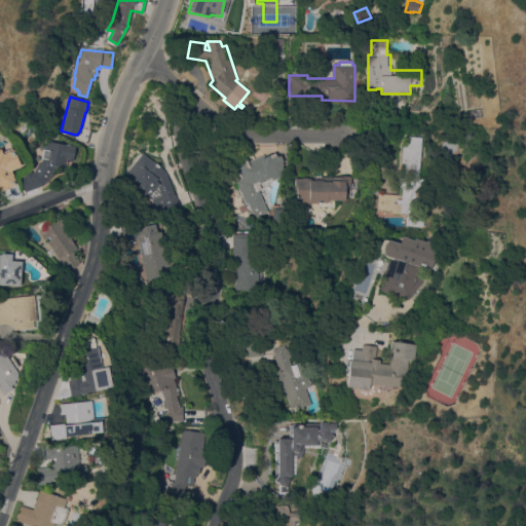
[(403,136),(421,137),(419,178),(425,179),(422,215),(424,215),(423,226),(406,225),(407,213),(402,213),(402,214),(391,213),(391,211),(377,210),(378,193),(402,195),(402,188),(399,188),(400,177),(404,177),(405,163),(401,162),(403,136)]
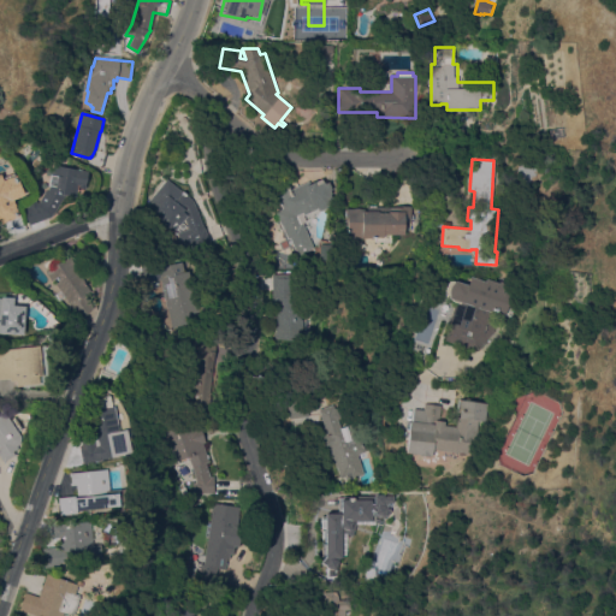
[(538,167),(532,190),(513,185),(519,163),(538,167)]
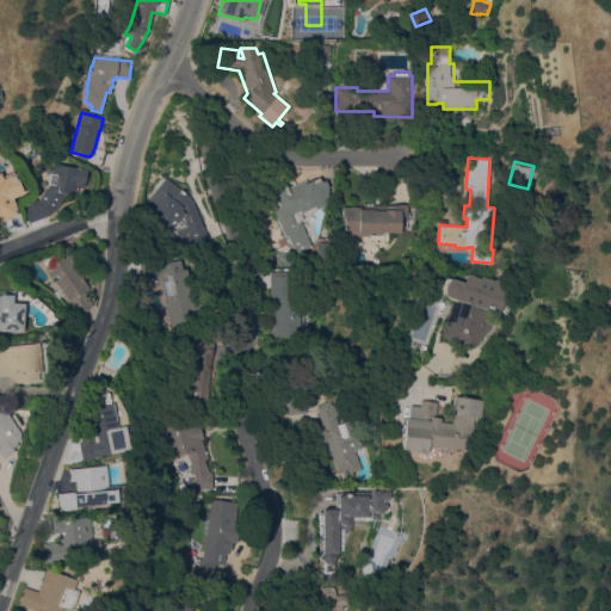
[(87,170),(84,187),(76,186),(74,195),(63,193),(55,209),(54,209),(50,215),(29,222),(23,207),(31,203),(29,198),(35,196),(37,201),(42,198),(39,198),(45,189),(47,189),(50,183),(48,183),(50,172),(53,173),(53,168),(51,168),(53,166),(54,166),(54,162),(87,170)]
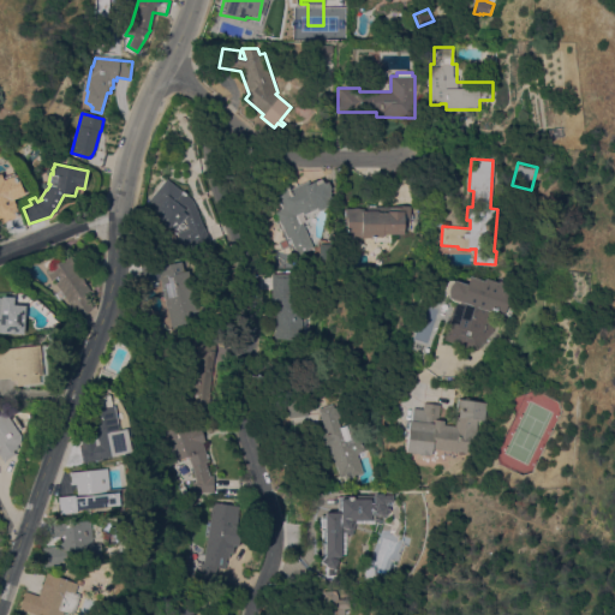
[(15,174),(23,195),(12,199),(19,215),(1,222),(0,221),(0,173),(4,179),(15,174)]
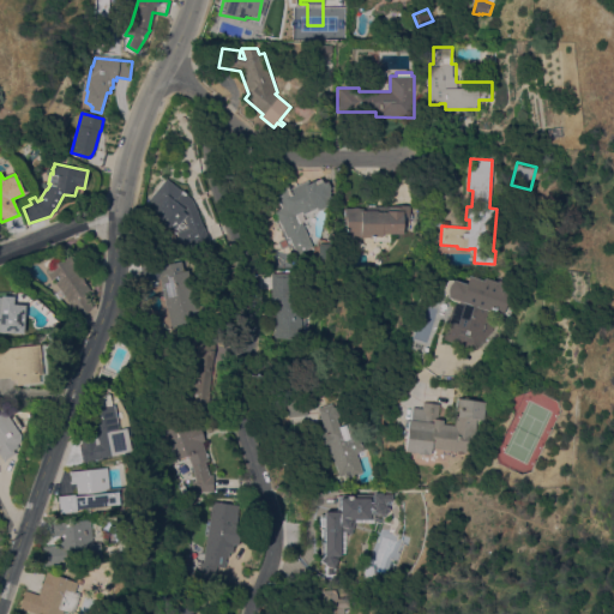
[(166,178),(191,198),(193,202),(204,227),(204,226),(212,247),(186,258),(176,233),(188,227),(185,217),(179,224),(175,221),(170,224),(154,210),(156,208),(148,200),(166,178)]
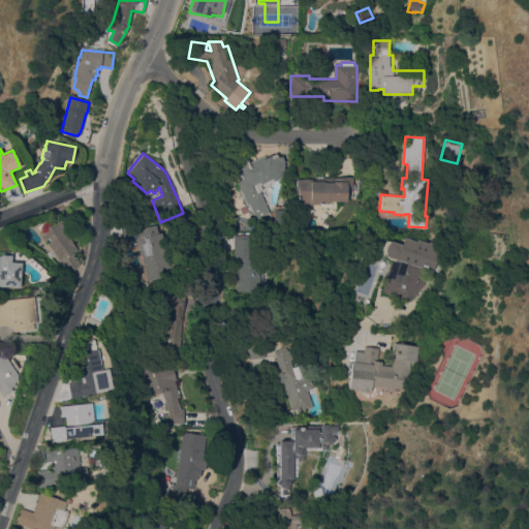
[(279,156),(282,155),(285,162),(283,162),(285,165),(284,166),(285,169),(283,170),(285,176),(274,181),(273,179),(260,184),(259,182),(254,185),(267,213),(255,218),(249,204),(247,205),(237,181),(242,179),(234,159),(246,153),(250,162),(266,155),(267,157),(270,155),(270,156),(277,153),(278,156),(279,155),(279,156)]
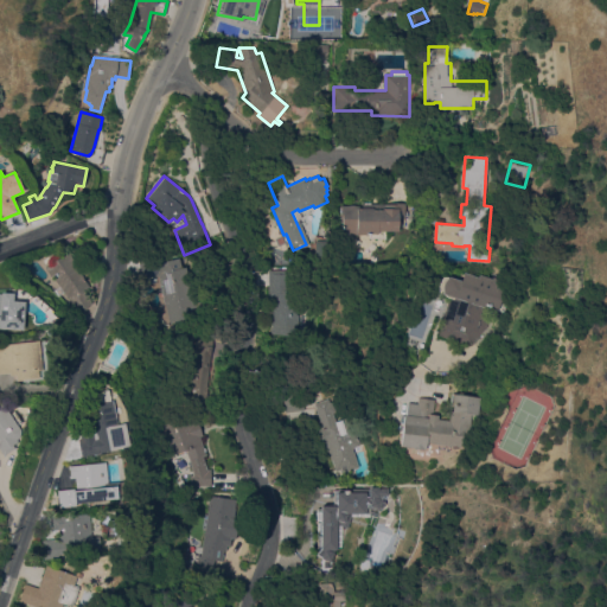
[(369,237),(369,234),(339,234),(339,224),(342,224),(342,222),(339,222),(339,205),(349,205),(349,204),(355,204),(355,205),(362,205),(362,203),(364,203),(364,202),(370,202),(370,204),(391,204),(391,203),(406,203),(406,211),(408,211),(408,216),(406,216),(406,218),(398,218),(398,230),(385,230),(385,237),(369,237)]
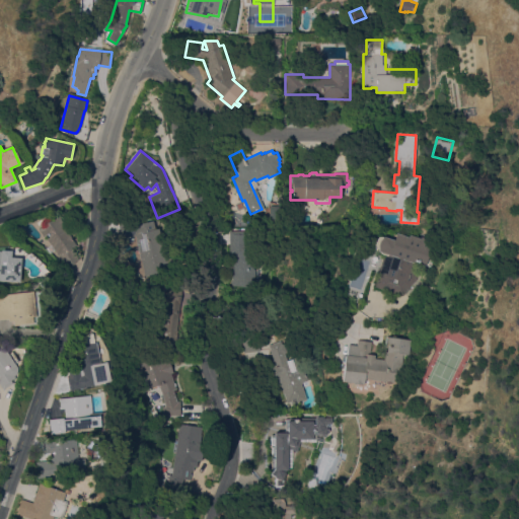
[(79,258),(74,262),(75,263),(67,269),(54,249),(51,252),(47,247),(51,244),(45,236),(44,237),(39,229),(46,224),(45,223),(51,220),(59,214),(66,224),(63,225),(76,244),(71,247),(79,258)]
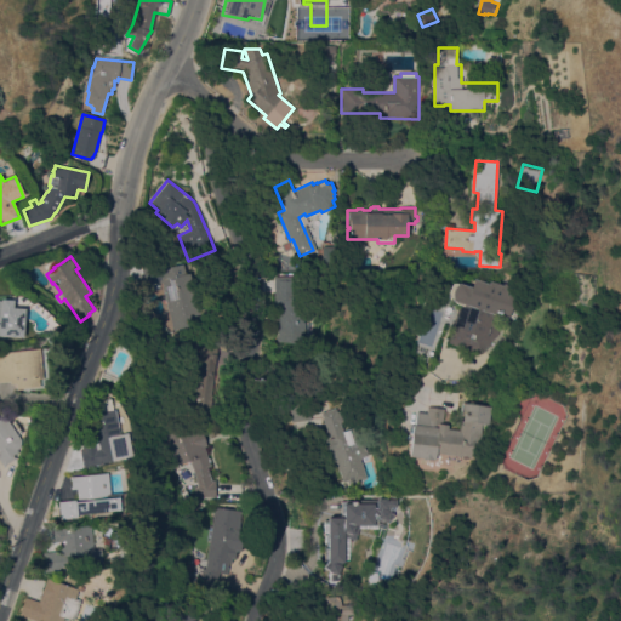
[(169,309),(166,309),(161,289),(164,289),(161,281),(142,283),(142,268),(169,267),(182,263),(186,273),(189,272),(197,301),(203,300),(208,319),(174,329),(169,309)]
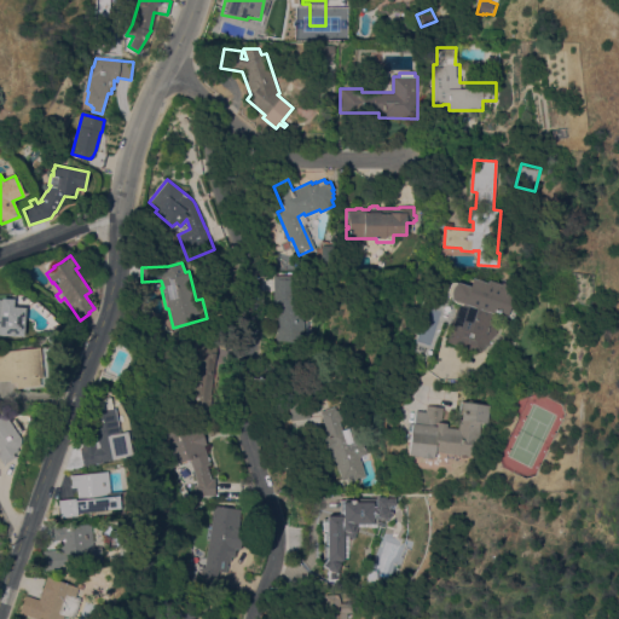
[(302,342),(277,340),(281,304),(273,304),(273,275),(295,275),(295,295),(306,296),(304,320),(305,320),(302,342)]
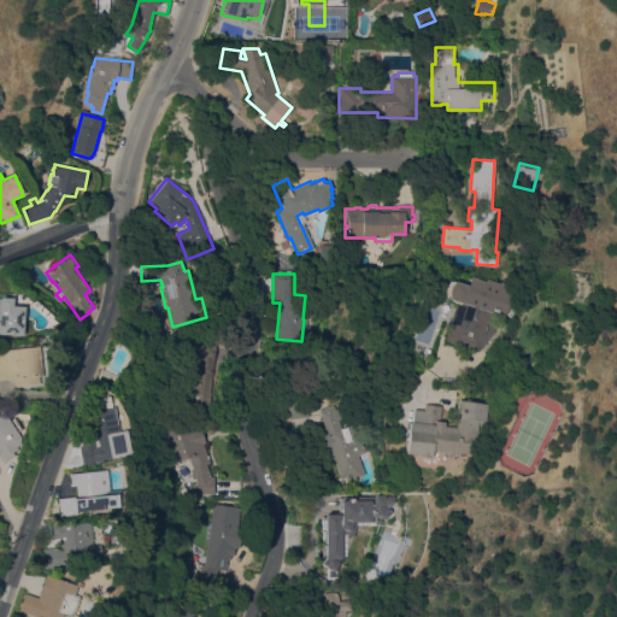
[(486,281),(487,278),(500,283),(500,281),(515,286),(511,299),(517,301),(512,316),(506,315),(505,316),(497,313),(494,321),(495,323),(495,327),(495,330),(494,333),(491,338),(488,339),(486,345),(483,344),(482,348),(476,352),(464,347),(445,340),(450,324),(448,324),(456,301),(453,300),(446,294),(446,288),(447,286),(450,282),(451,281),(460,281),(469,283),(470,276),(486,281)]
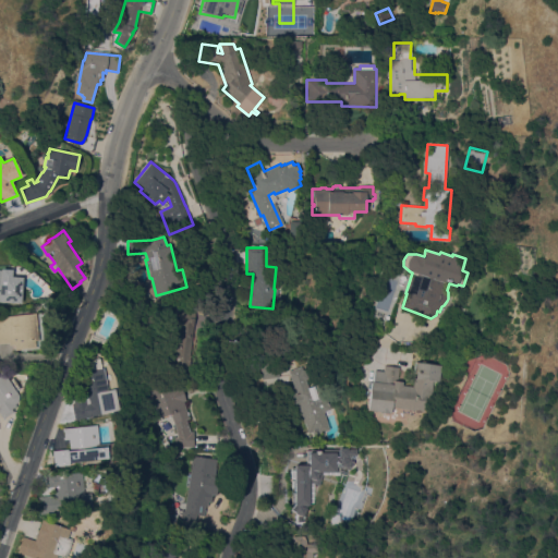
[(0,268),(11,269),(11,275),(23,275),(22,291),(25,292),(24,303),(0,301),(0,268)]
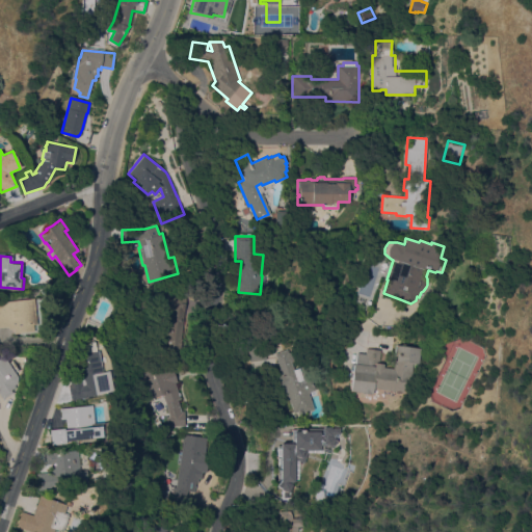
[(47,273),(51,277),(52,281),(44,283),(43,281),(44,276),(47,273)]
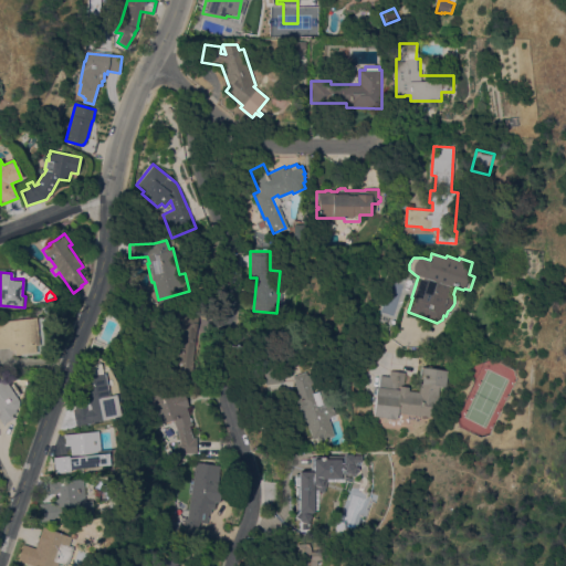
[(184,315),(198,316),(192,369),(196,370),(195,381),(173,379),(177,333),(175,333),(175,327),(182,328),(184,315)]
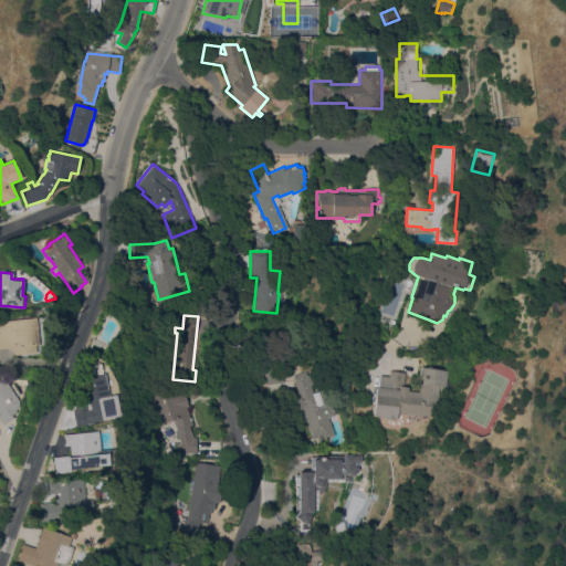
[(9,349),(9,346),(0,347),(0,321),(35,316),(40,352),(16,355),(14,348),(10,349),(9,349)]
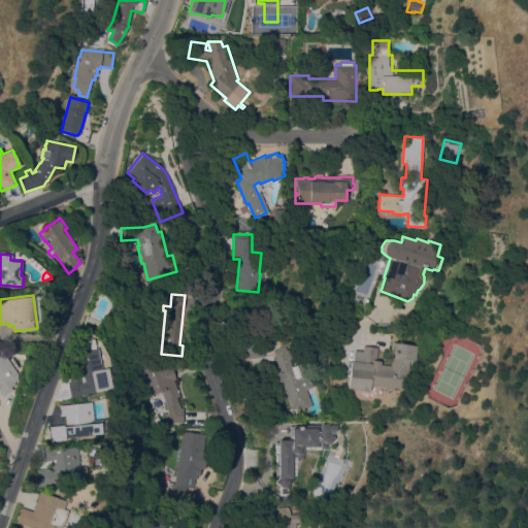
[(97,348),(101,369),(108,367),(112,387),(95,392),(70,396),(68,382),(70,381),(68,373),(79,371),(75,352),(77,352),(76,341),(78,339),(89,337),(94,338),(95,348),(97,348)]
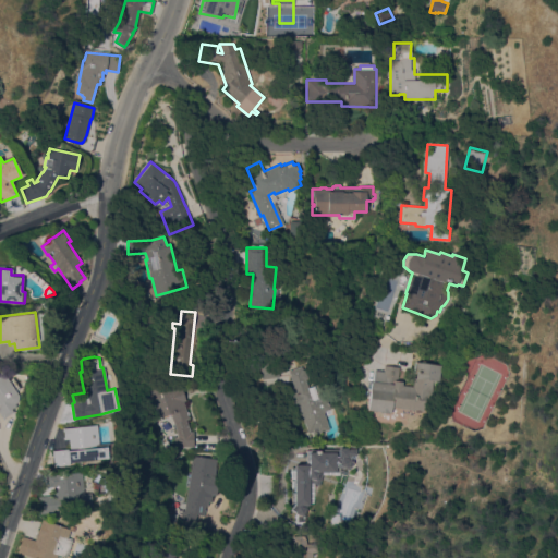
[(277,359),(279,376),(262,378),(259,361),(277,359)]
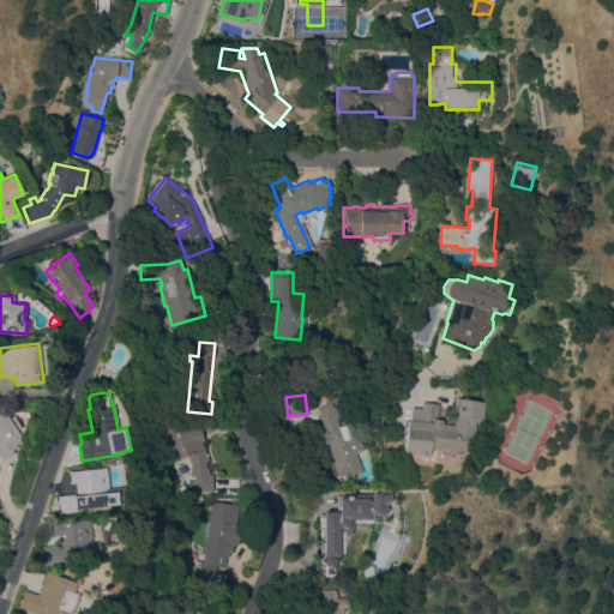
[(422,408),(422,402),(440,403),(438,419),(444,420),(443,423),(455,425),(456,415),(458,415),(458,410),(455,409),(456,398),(463,398),(465,397),(468,397),(470,399),(485,401),(483,420),(477,419),(474,446),(468,446),(467,452),(464,451),(464,453),(457,452),(457,451),(432,447),(431,453),(428,453),(428,455),(417,453),(419,452),(404,450),(409,419),(410,420),(411,407),(422,408)]
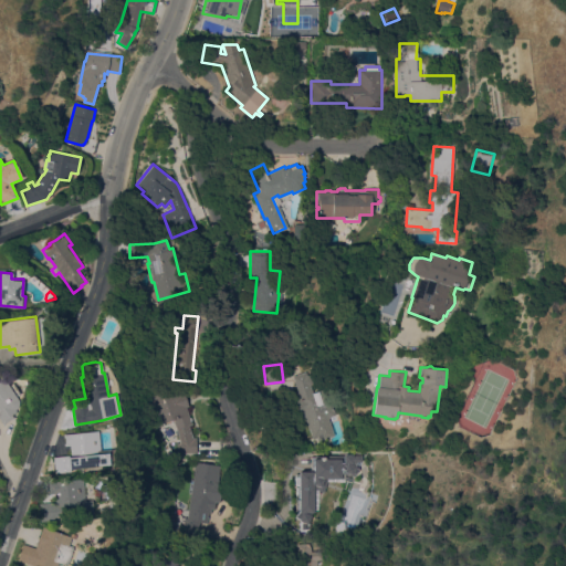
[(335,435),(318,441),(317,438),(313,439),(306,420),(305,420),(302,411),(297,412),(293,400),(300,398),(292,376),(305,370),(306,375),(311,374),(314,383),(311,385),(313,392),(318,391),(317,389),(326,386),(336,415),(328,417),(335,435)]
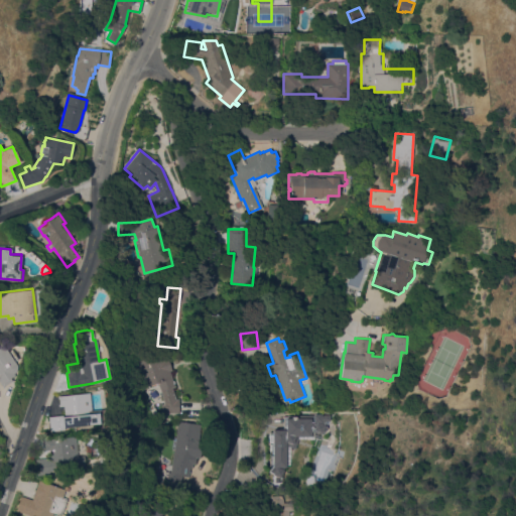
[(0,344),(3,343),(8,352),(11,349),(18,359),(15,361),(17,365),(17,367),(16,369),(16,371),(15,372),(13,373),(15,375),(10,378),(12,381),(2,387),(0,383),(0,344)]
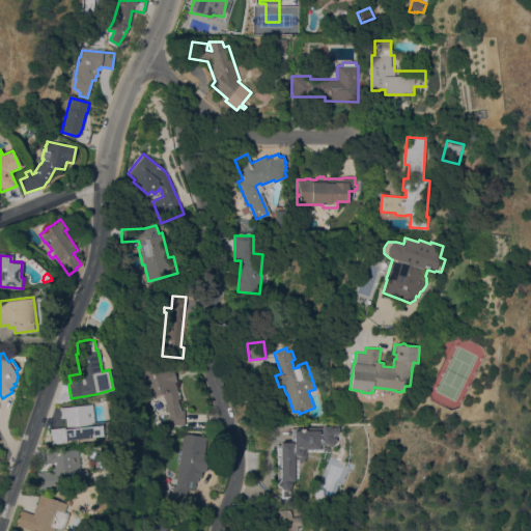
[(158,363),(160,371),(164,369),(164,368),(172,366),(177,381),(174,381),(180,397),(177,398),(182,411),(185,411),(185,424),(167,425),(167,411),(168,411),(163,393),(151,397),(146,380),(142,382),(137,367),(149,363),(157,361),(158,363)]
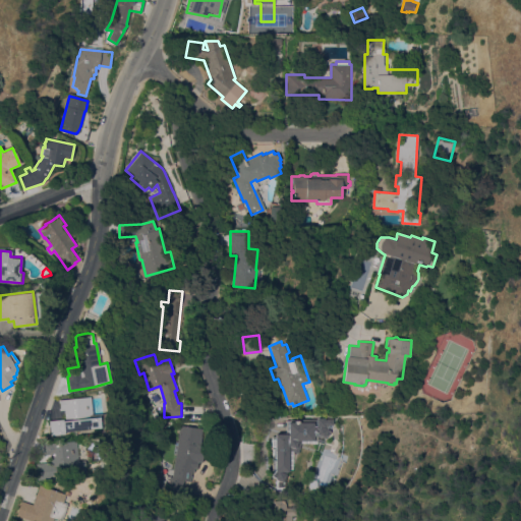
[(90,397),(92,414),(105,413),(106,425),(100,426),(100,427),(76,429),(76,431),(64,432),(64,433),(50,436),(49,420),(63,419),(63,421),(65,421),(63,409),(60,410),(59,402),(58,402),(58,400),(90,397)]
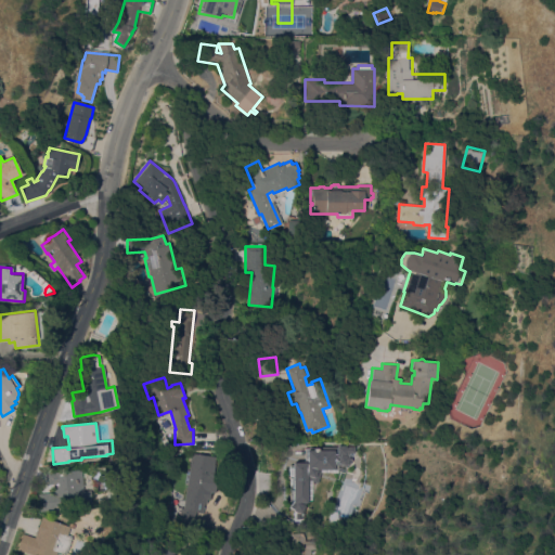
[(308,479),(308,503),(306,503),(306,505),(302,513),(301,513),(300,518),(295,518),(296,511),(289,506),(294,500),(294,483),(291,483),(291,467),(294,467),(294,462),(299,462),(301,460),(305,460),(305,448),(321,448),(321,446),(347,444),(347,447),(355,446),(355,452),(349,452),(349,457),(351,459),(349,464),(347,464),(346,465),(337,463),(338,460),(335,460),(335,469),(322,469),(318,482),(308,479)]
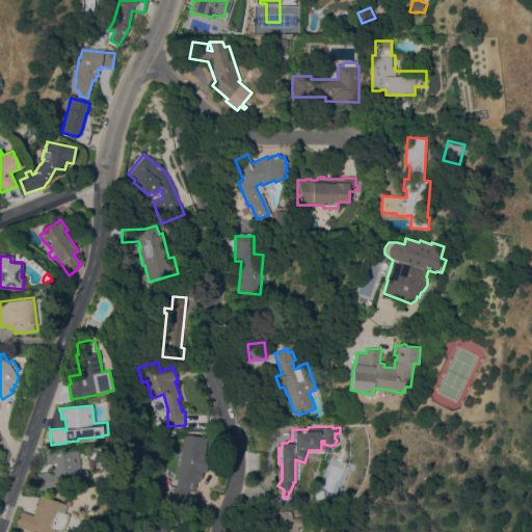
[(207,472),(203,471),(202,478),(198,478),(198,482),(195,482),(194,491),(188,490),(186,502),(171,500),(174,485),(177,486),(184,433),(207,437),(206,445),(207,445),(205,454),(209,454),(207,472)]
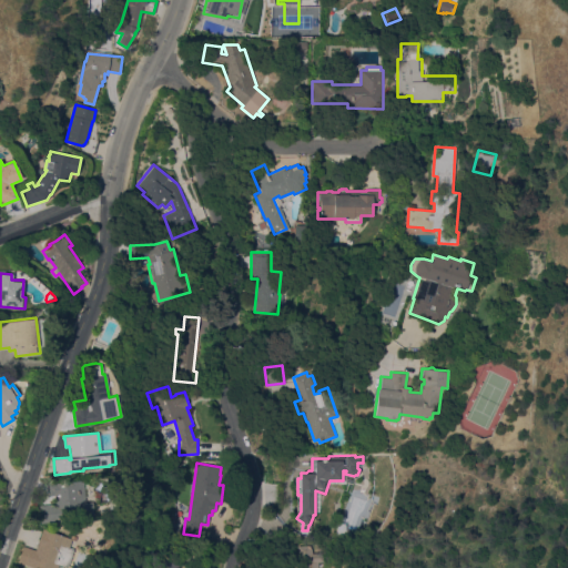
[(82,479),(84,501),(91,501),(92,514),(60,517),(60,518),(54,518),(54,521),(40,523),(39,505),(53,504),(53,506),(54,506),(54,495),(49,495),(49,483),(82,479)]
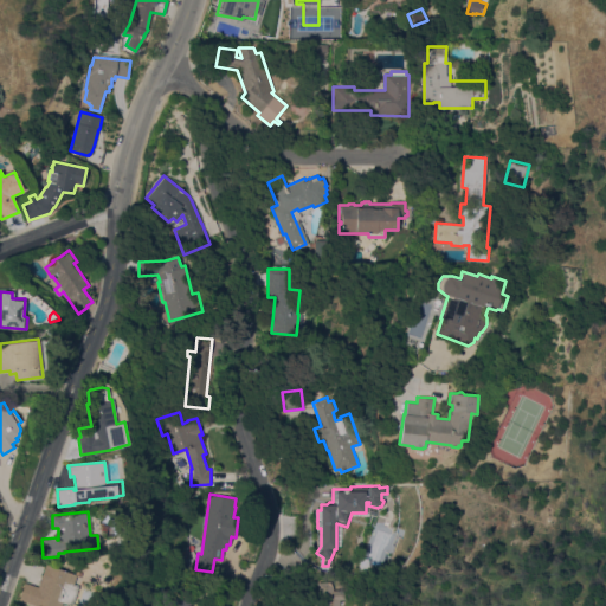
[(71,605),(63,601),(60,605),(45,605),(39,604),(38,605),(19,600),(25,582),(38,587),(45,565),(76,575),(72,585),(78,587),(71,605)]
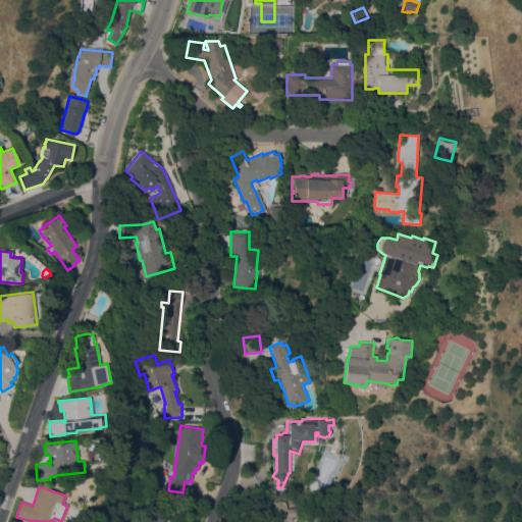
[(293,521),(274,521),(273,502),(284,501),(284,504),(286,504),(286,508),(297,508),(298,516),(293,516),(293,521)]
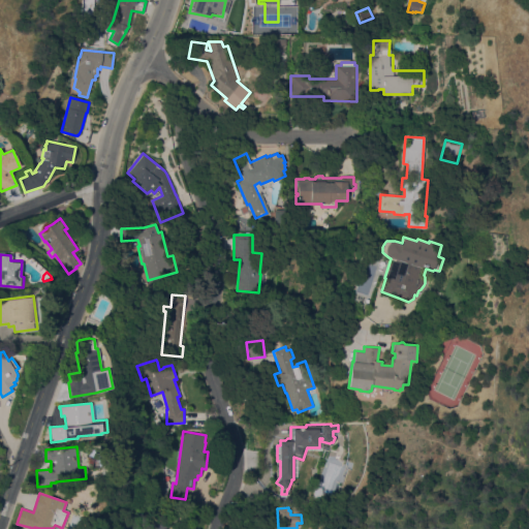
[(148,528),(147,521),(156,519),(157,524),(165,522),(166,528),(148,528)]
